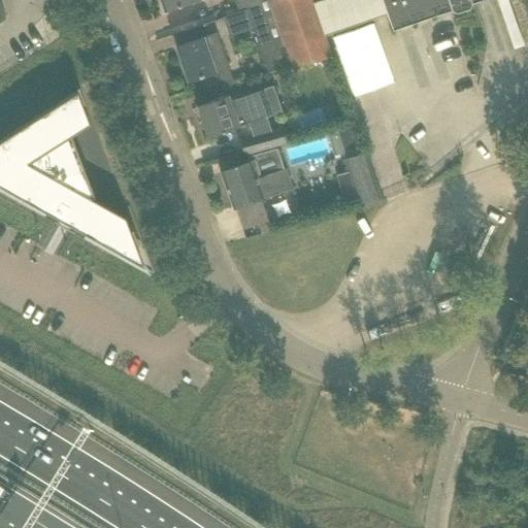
[(199,0),(160,0),(164,12),(199,0)]
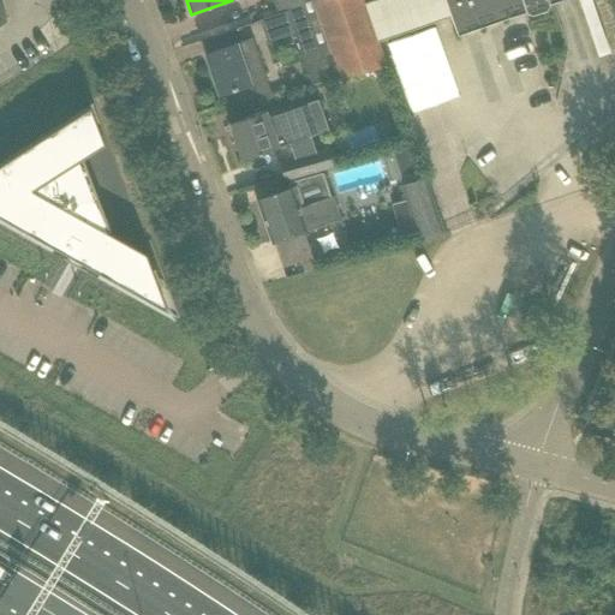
[(273,0),(278,13),(279,13),(286,11),(305,5),(303,0),(273,0)]
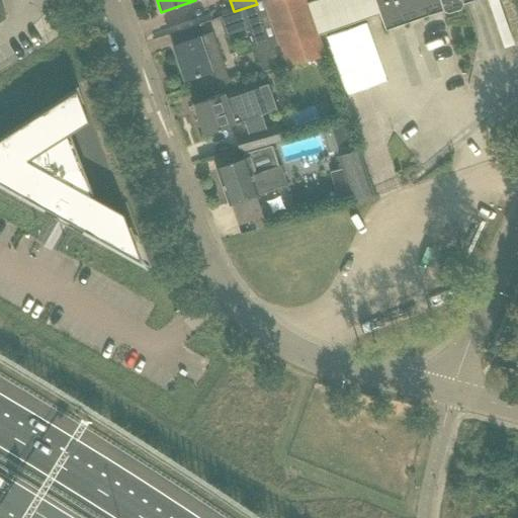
[(307,0),(255,0),(257,4),(278,67),(326,56),(307,0)]
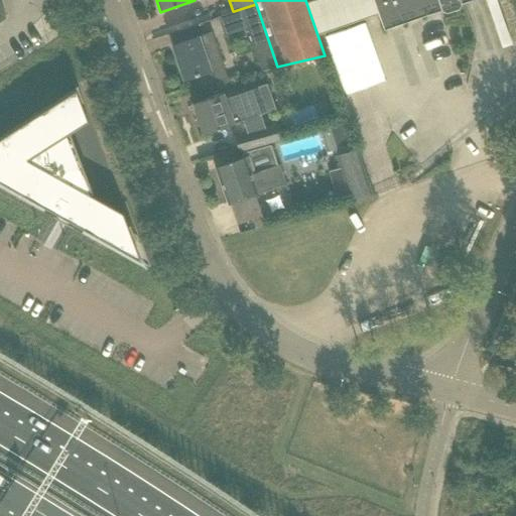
[(461,3),(470,0),(373,0),(384,29),(441,10),(446,12),(459,8),(461,3)]
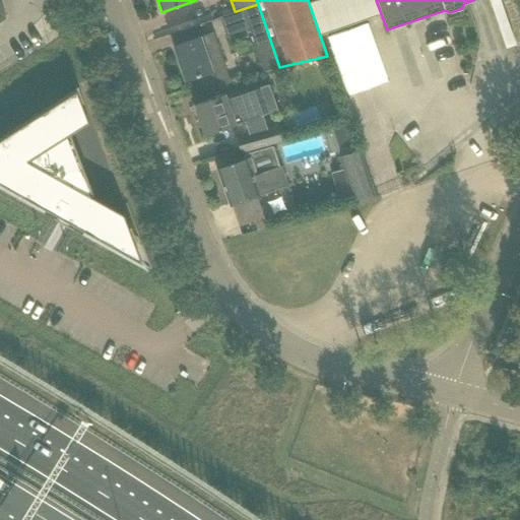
[(262,71),(279,67),(258,4),(242,9),(247,25),(248,25),(262,71)]
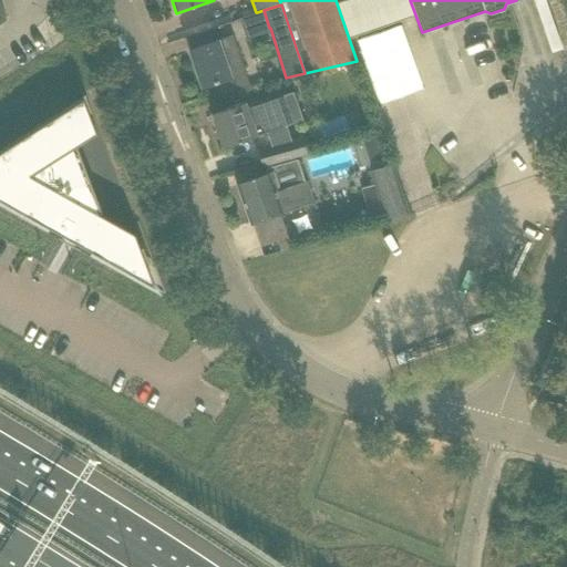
[(218,94),(247,84),(230,37),(189,50),(203,88),(215,83),(218,94)]
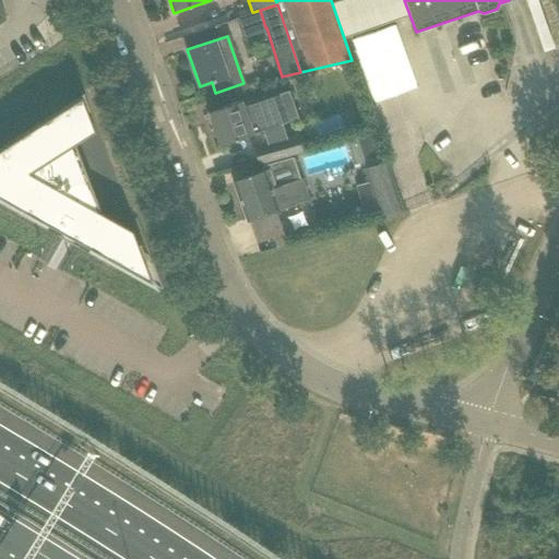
[(242,107),(240,100),(209,111),(221,145),(298,118),(289,91),(242,107)]
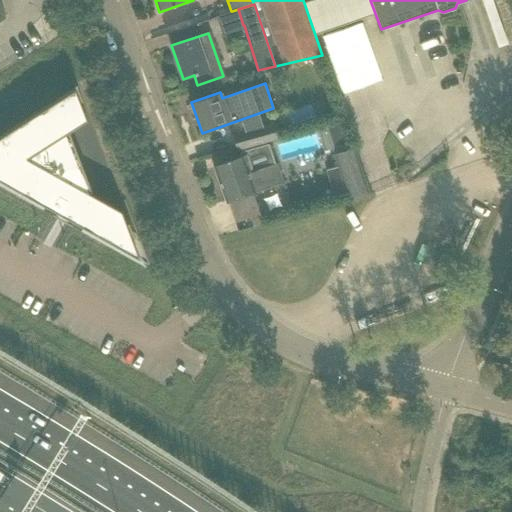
[(93,195),(84,172),(69,132),(87,120),(75,89),(0,137),(0,180),(63,216),(125,251),(132,239),(121,211),(93,195)]
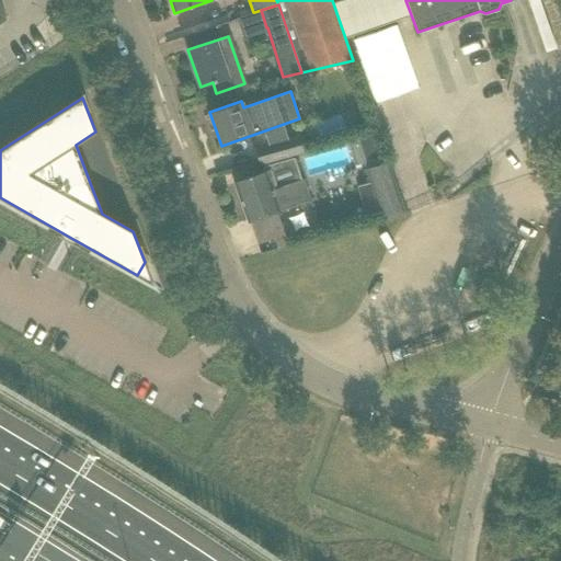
[(260,165),(295,156),(306,152),(300,135),(255,148),(260,165)]
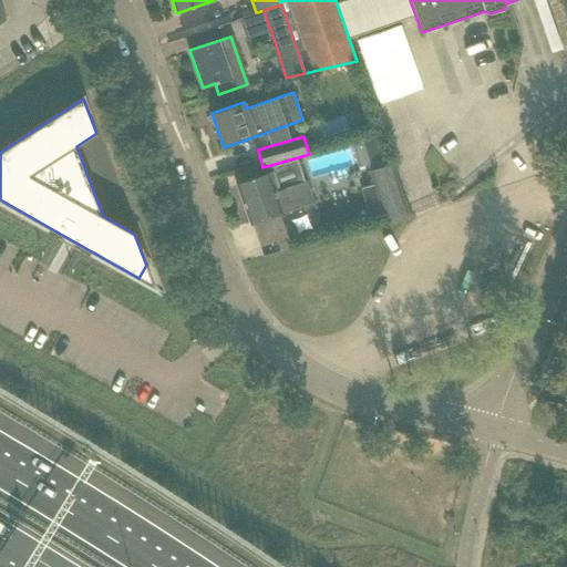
[(367,169),(385,164),(379,136),(359,142),(367,169)]
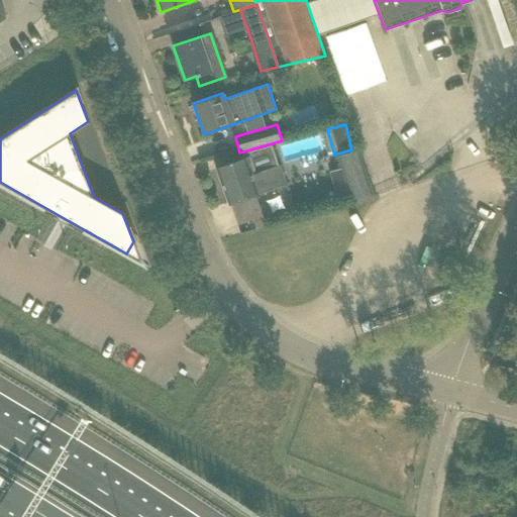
[(338,156),(354,201),(374,196),(357,149),(338,156)]
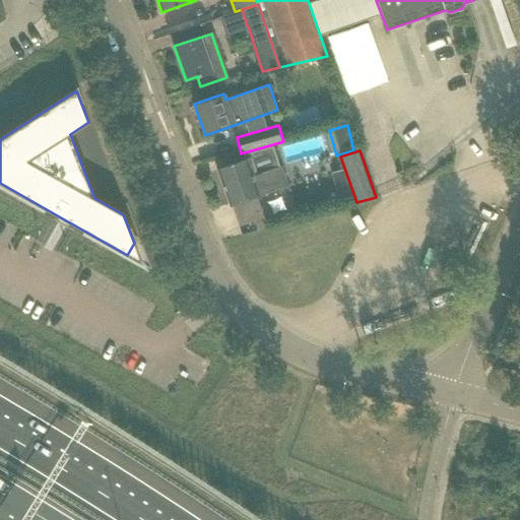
[(271,169),(258,174),(252,156),(216,169),(230,206),(287,186),(280,166),(271,169)]
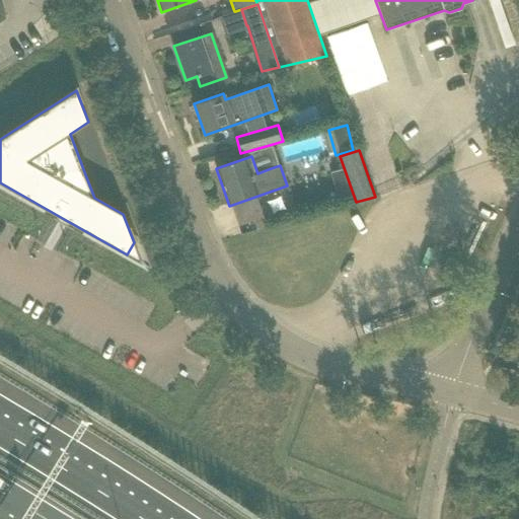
[(339,202),(352,198),(343,169),(330,172),(339,202)]
